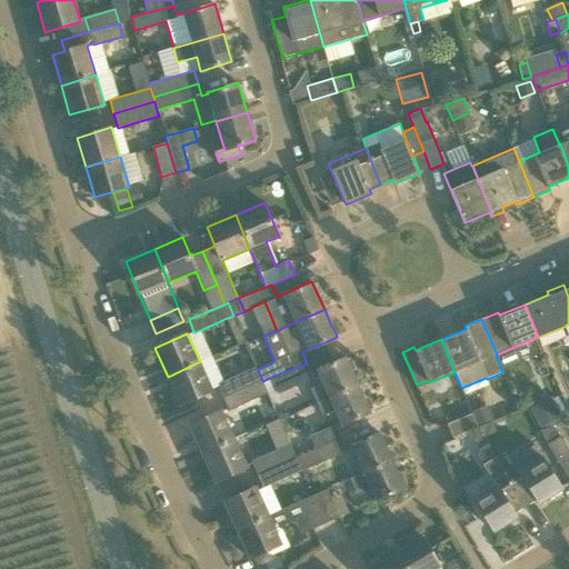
[(318,403),(358,385),(346,357),(317,370),(323,383),(311,389),(318,403)]
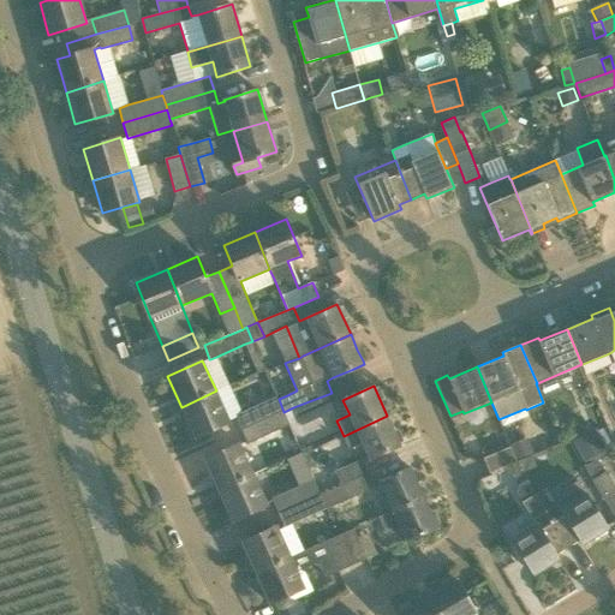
[(195,437),(230,422),(216,390),(181,407),(195,437)]
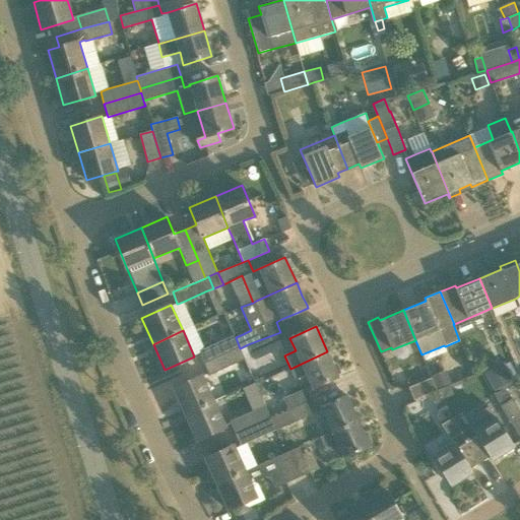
[(286,344),(280,332),(248,344),(253,355),(254,360),(286,344)]
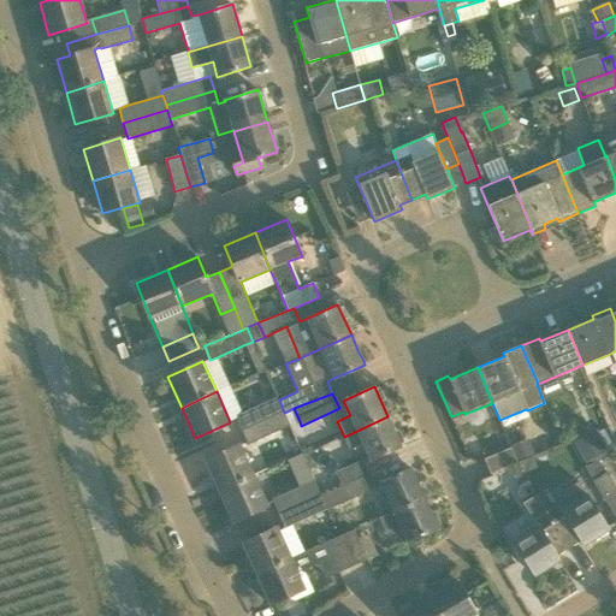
[(284,413),(279,400),(278,401),(277,397),(241,413),(235,415),(236,418),(242,432),(285,414),(284,413)]
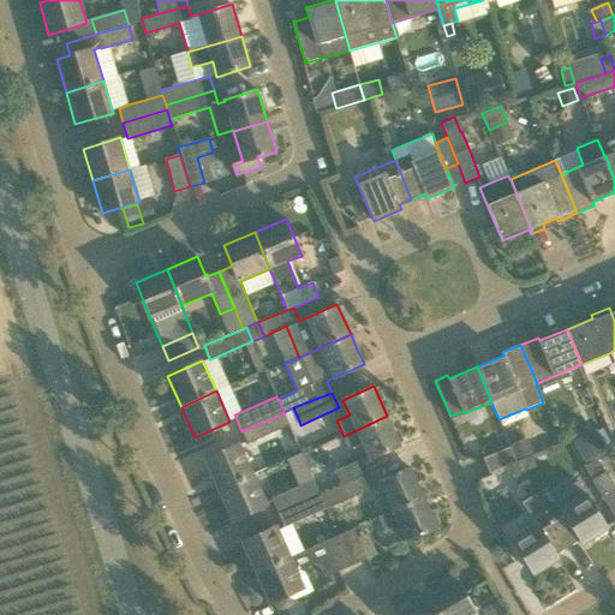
[(290,424),(285,413),(242,431),(248,443),(290,424)]
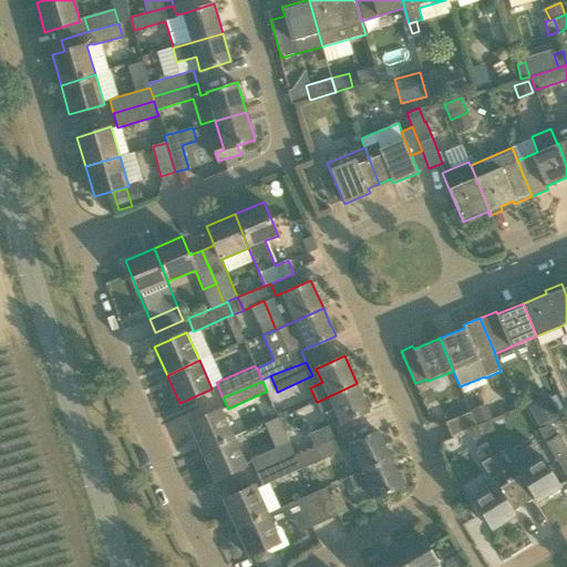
[(369,411),(357,383),(317,402),(322,413),(333,408),(341,423),(369,411)]
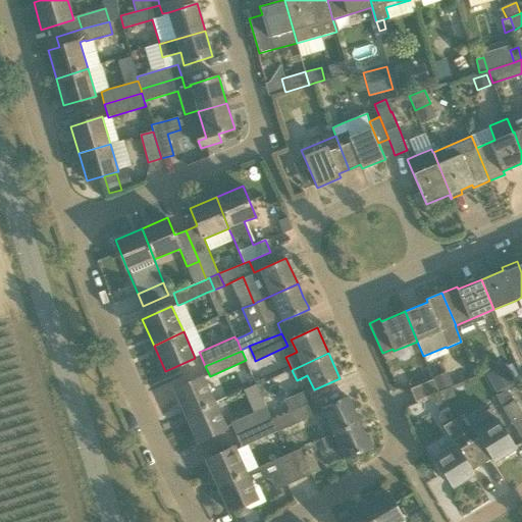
[(505,363),(485,374),(496,393),(515,382),(505,363)]
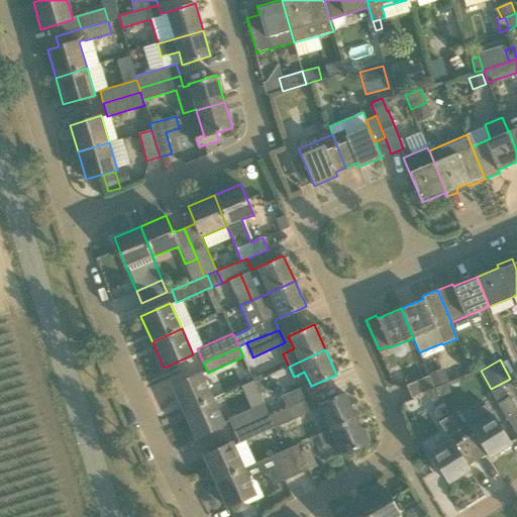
[(184,411),(213,398),(201,373),(172,386),(184,411)]
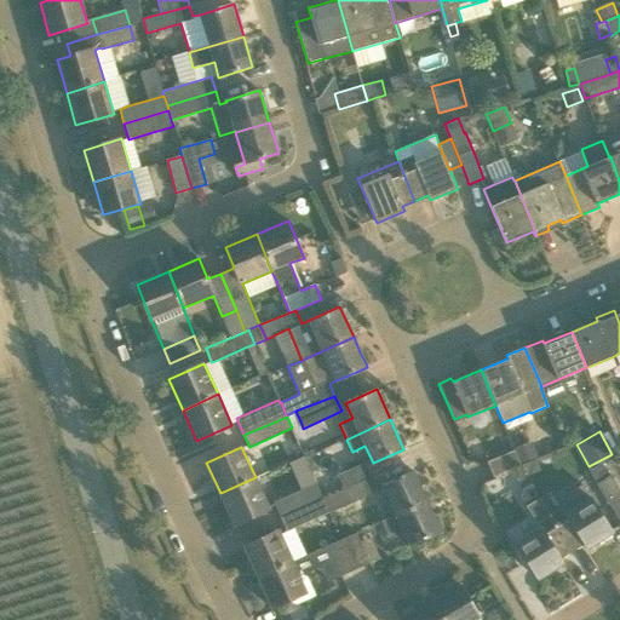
[(494,477),(516,468),(521,465),(520,464),(515,451),(487,461),(494,477)]
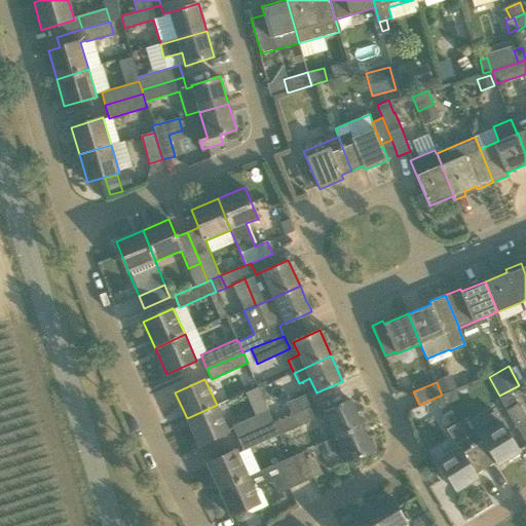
[(286,418),(314,404),(309,392),(279,406),(286,418)]
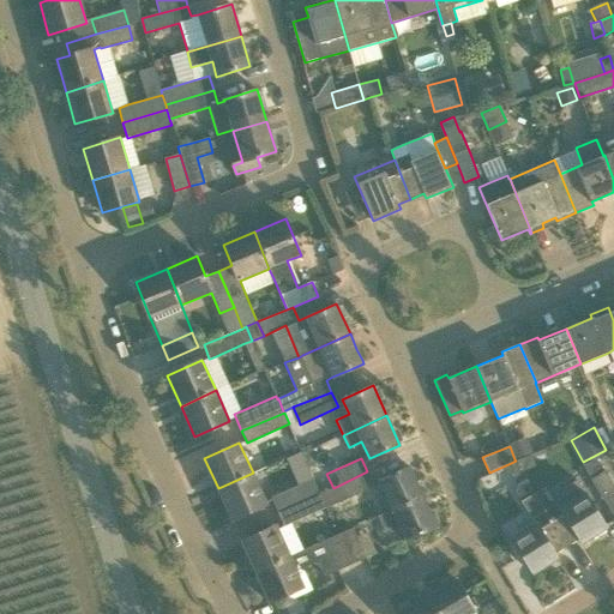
[(392,510),(422,497),(410,467),(379,481),(392,510)]
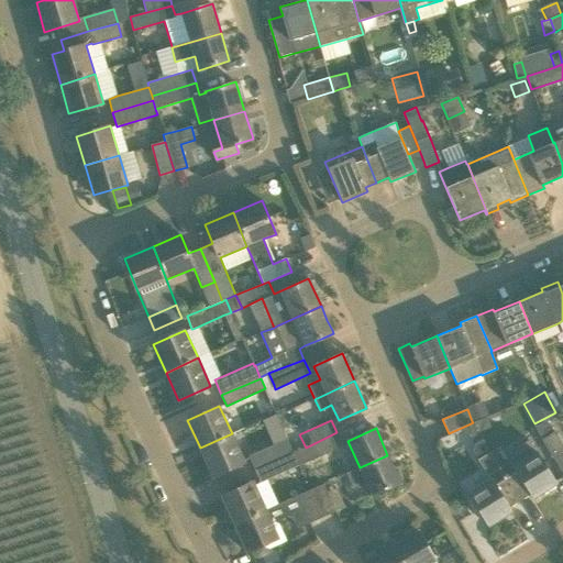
[(299,465),(343,446),(337,432),(306,448),(294,453),(299,465)]
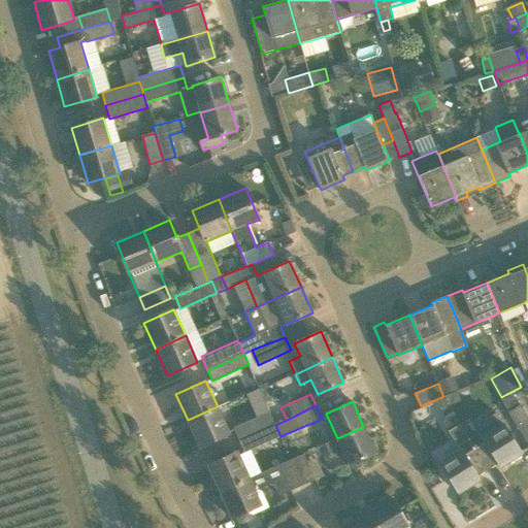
[(527,443),(527,418),(520,405),(508,413),(527,443)]
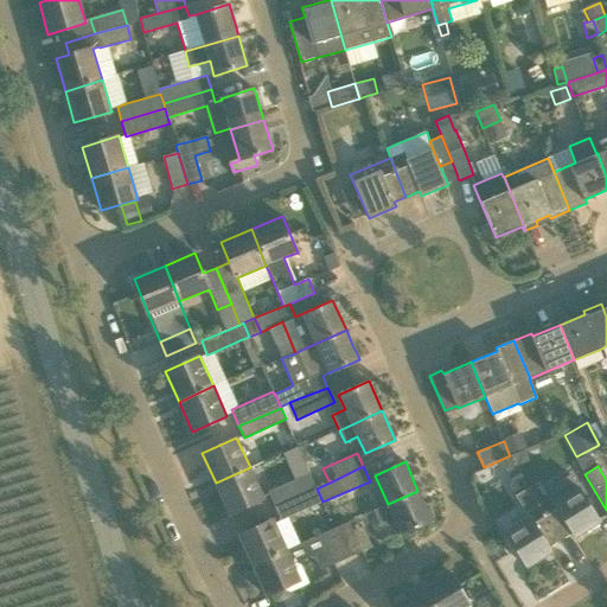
[(229,513),(263,498),(250,467),(216,483),(229,513)]
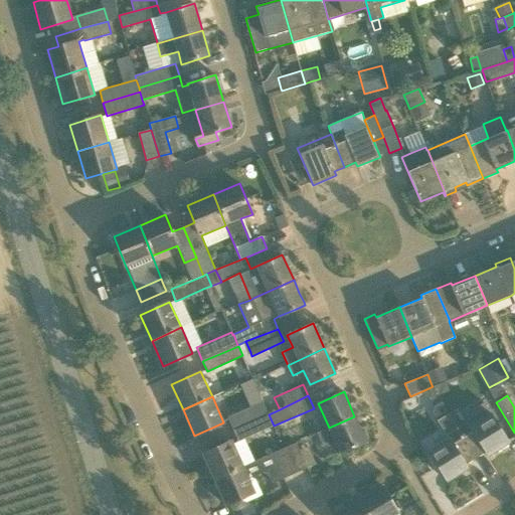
[(233,428),(268,412),(263,401),(228,417),(233,428)]
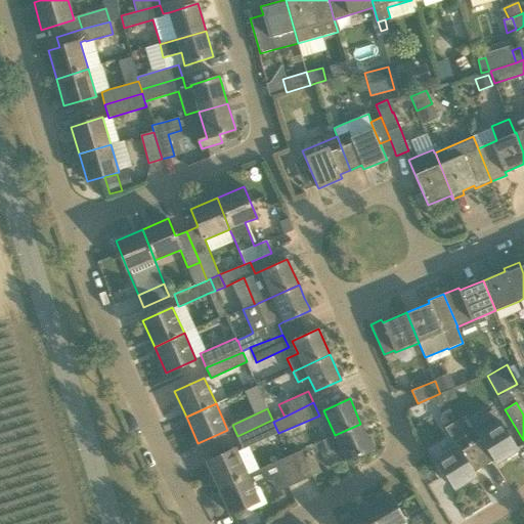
[(441,413),(440,420),(445,428),(456,421),(449,409),(441,413)]
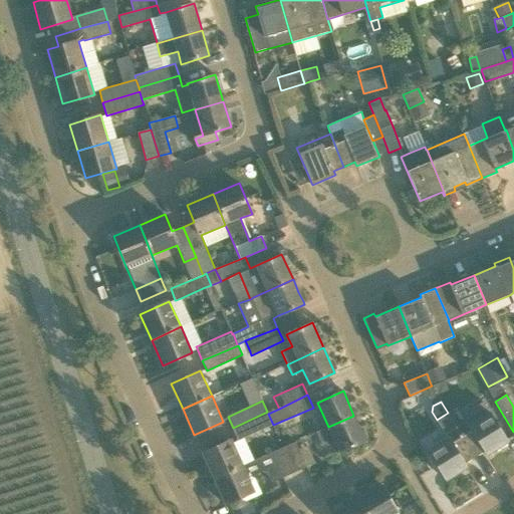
[(467,420),(465,421),(456,427),(474,457),(484,451),(486,455),(508,441),(491,413),(490,413),(483,402),(473,408),(479,420),(470,425),(467,420)]
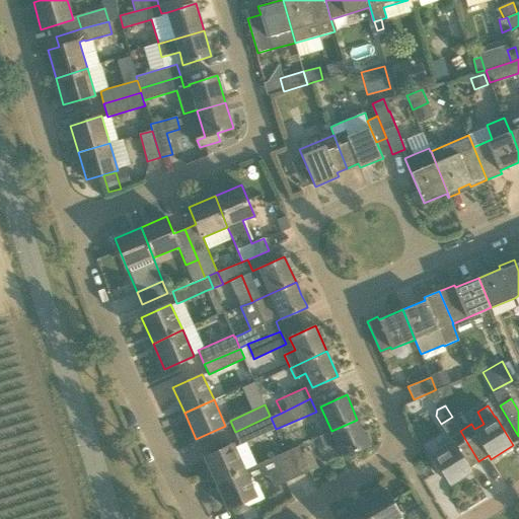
[(276,429),(271,418),(270,416),(235,432),(240,444),(276,429)]
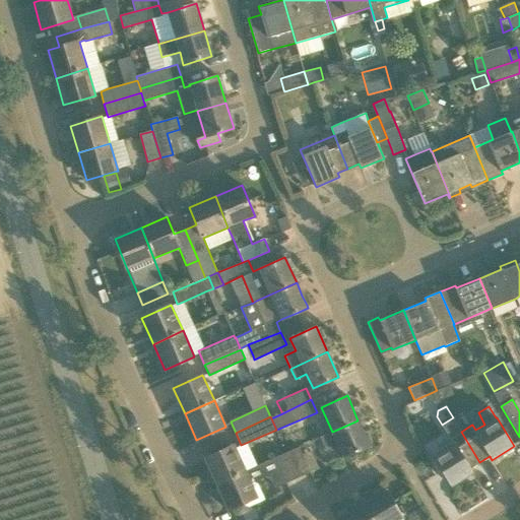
[(451,485),(472,472),(470,468),(479,462),(461,432),(455,421),(453,417),(442,425),(453,444),(433,456),(451,485)]
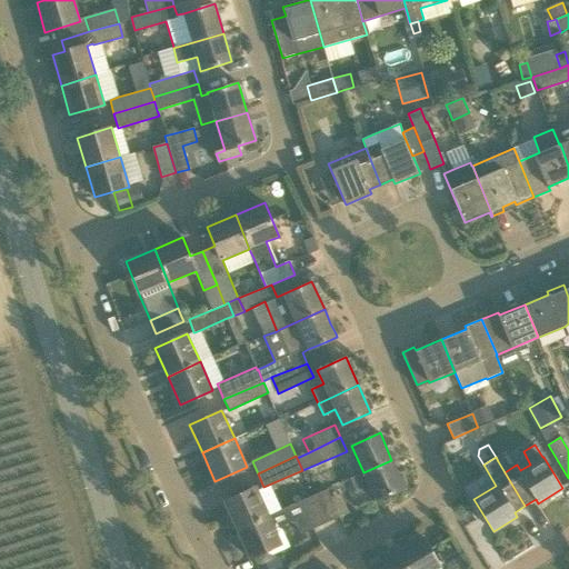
[(376,500),(405,488),(391,460),(363,472),(363,473),(350,479),(358,495),(370,489),(376,500)]
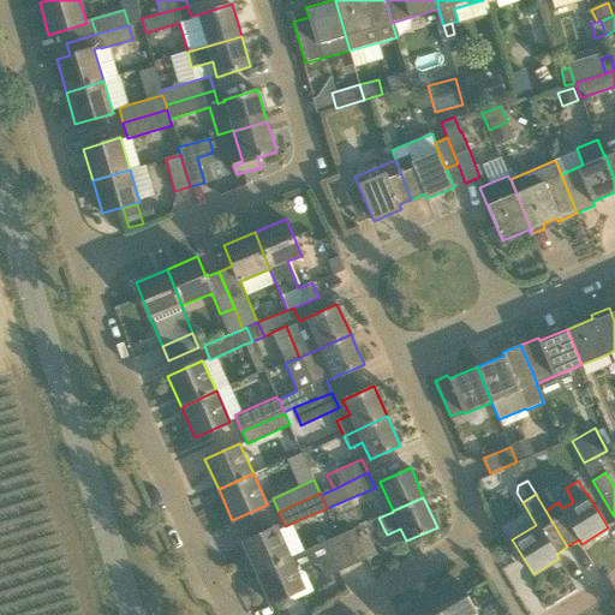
[(256,573),(291,557),(276,526),(242,542),(256,573)]
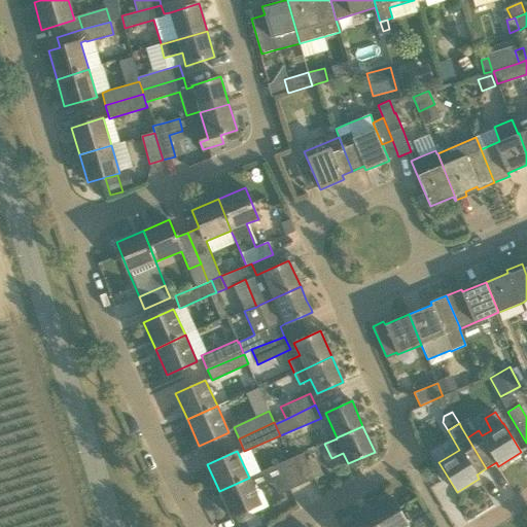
[(302,484),(314,479),(303,453),(290,458),(302,484)]
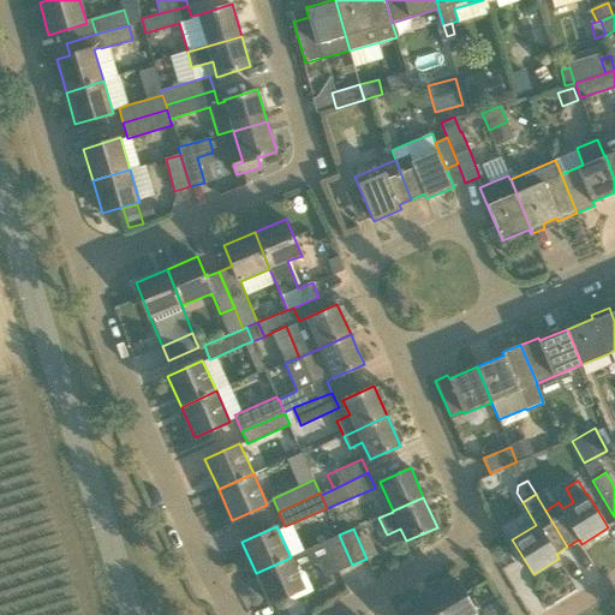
[(352,565),(339,535),(324,541),(338,571),(352,565)]
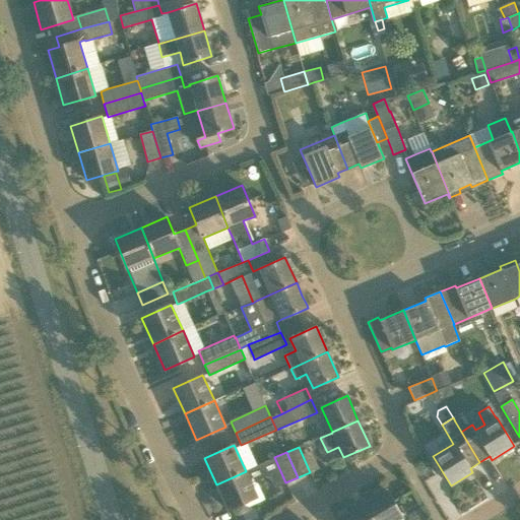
[(251,482),(246,471),(216,484),(228,510),(244,503),(245,505),(249,506),(264,500),(257,482),(254,481),(251,482)]
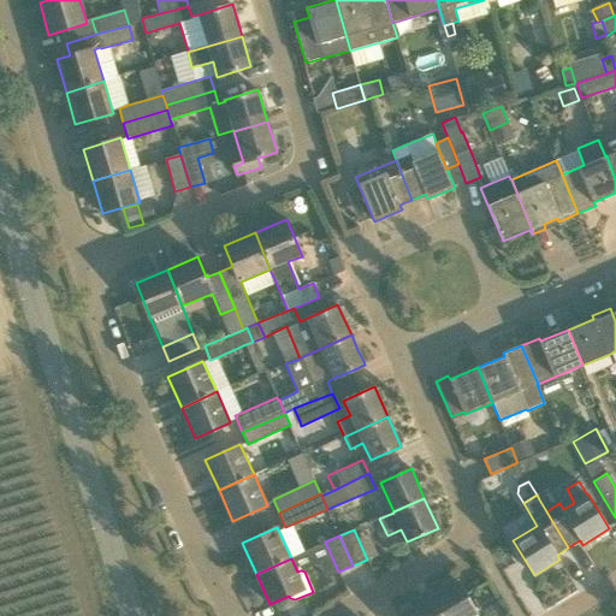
[(477,615),(457,581),(428,598),(438,615),(477,615)]
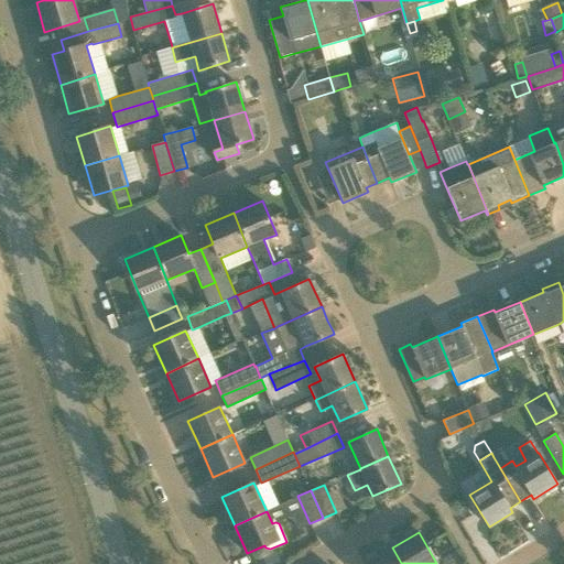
[(401,563),(392,548),(366,563),(401,563)]
